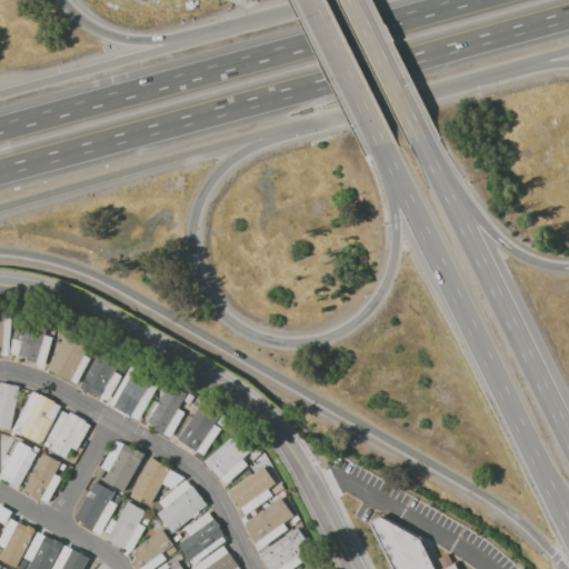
[(8,357),(0,356),(0,311),(10,312),(8,357)]
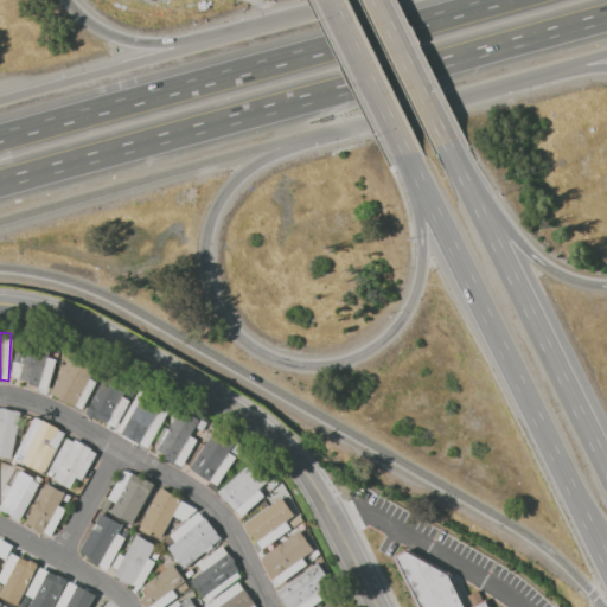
[(39,388),(30,384),(30,382),(20,379),(24,364),(14,362),(20,342),(50,350),(39,388)]
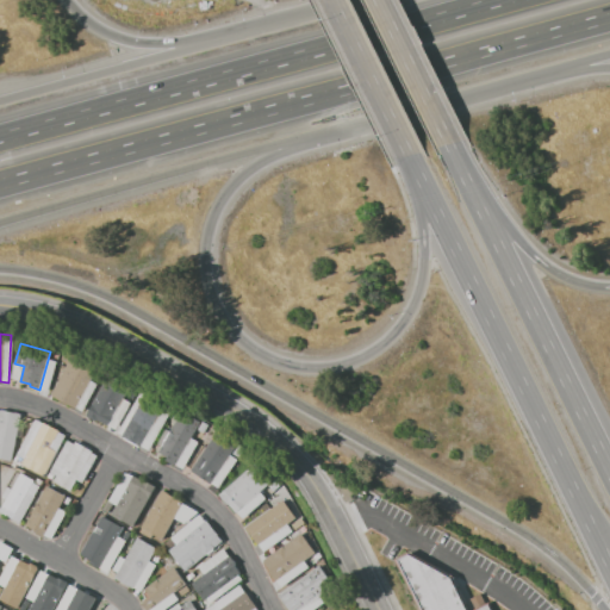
[(51,394),(70,356),(98,369),(92,379),(99,383),(85,411),(51,394)]
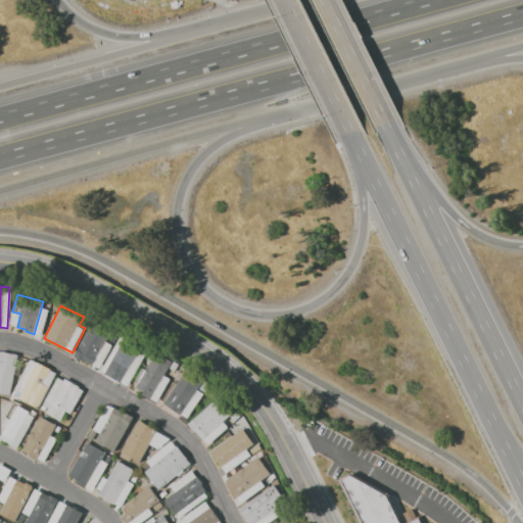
[(74,355),(86,334),(91,337),(98,326),(111,334),(106,342),(111,346),(98,370),(74,355)]
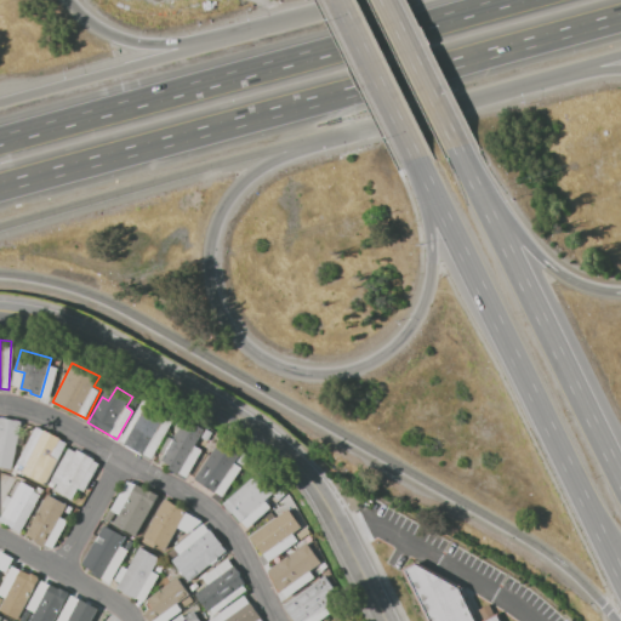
[(120,440),(144,399),(175,417),(149,459),(143,455),(142,457),(125,446),(126,444),(120,440)]
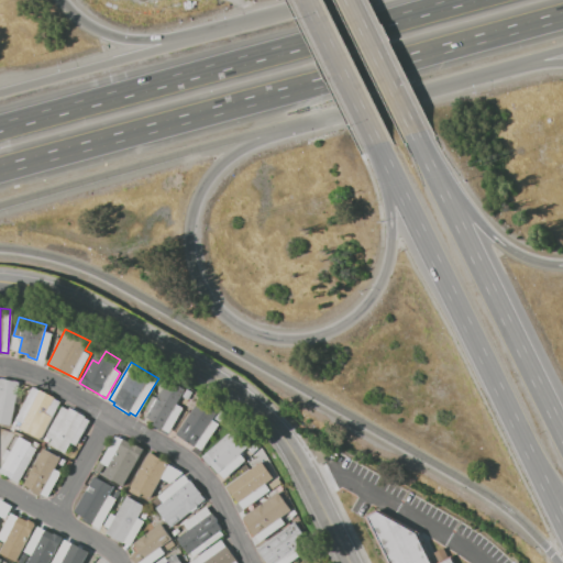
[(0,377),(20,382),(11,424),(0,422),(0,377)]
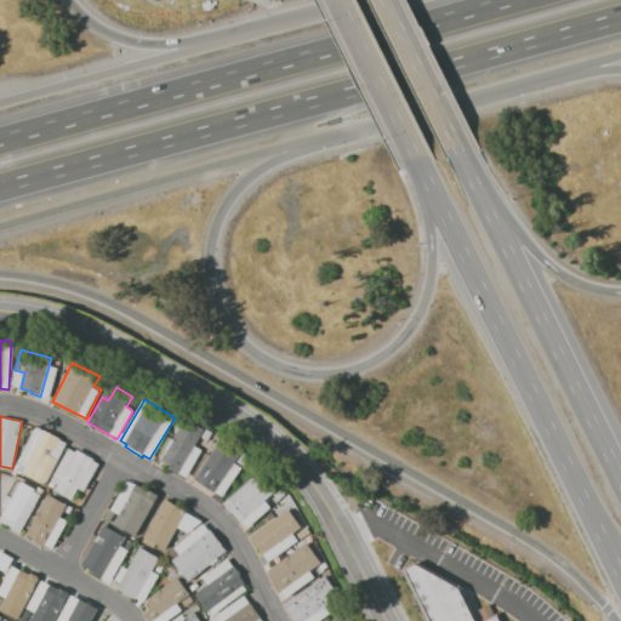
[(161,460),(165,454),(161,451),(170,438),(174,440),(186,420),(204,429),(193,446),(201,451),(186,478),(167,467),(170,465),(161,460)]
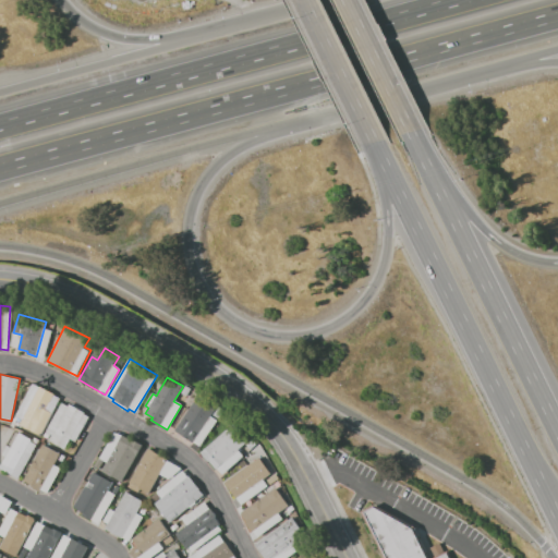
[(19,425),(22,419),(16,416),(33,384),(61,398),(41,436),(19,425)]
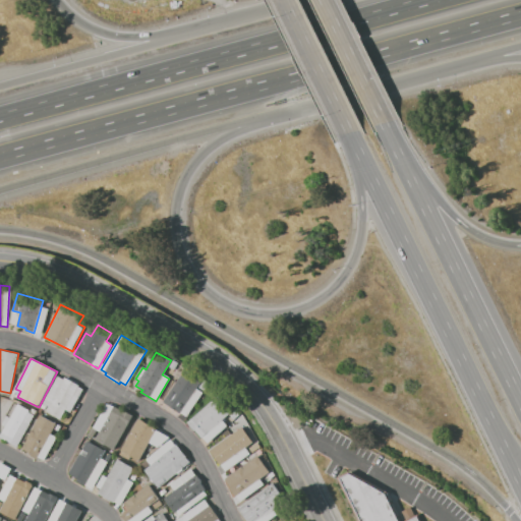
[(177,363),(173,369),(169,367),(173,360),(177,363)]
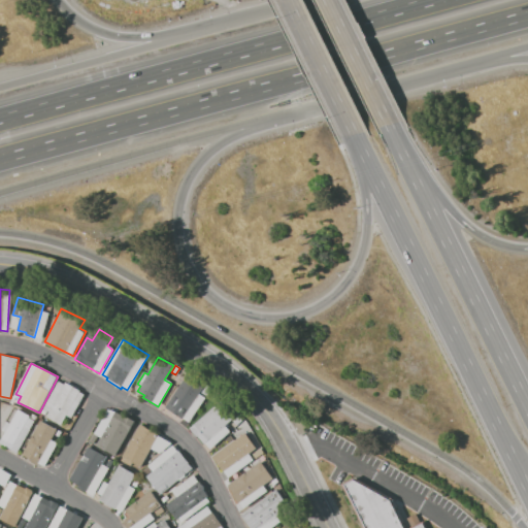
[(166,407),(189,372),(206,384),(199,394),(205,399),(189,423),(166,407)]
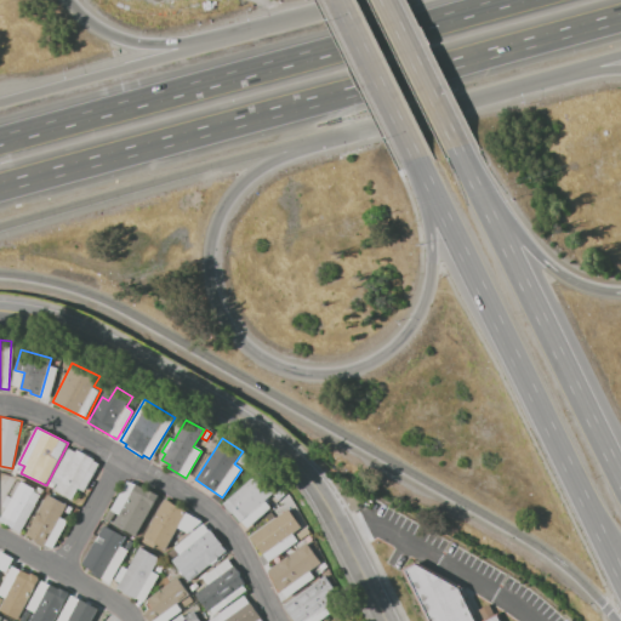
[(53,490),(57,484),(50,480),(68,448),(75,451),(77,449),(95,460),(93,461),(100,465),(85,491),(79,488),(72,501),(53,490)]
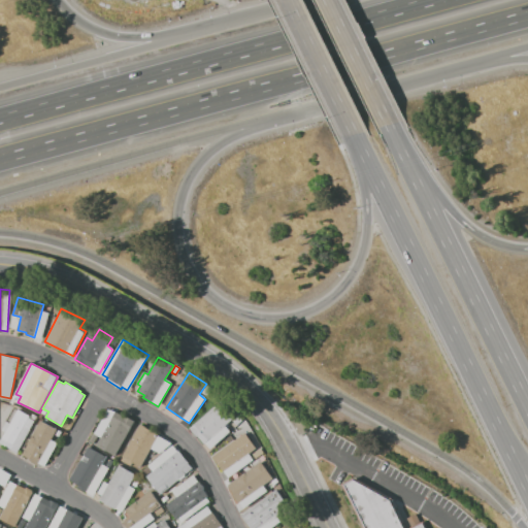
[(211,388),(206,396),(201,393),(206,385),(211,388)]
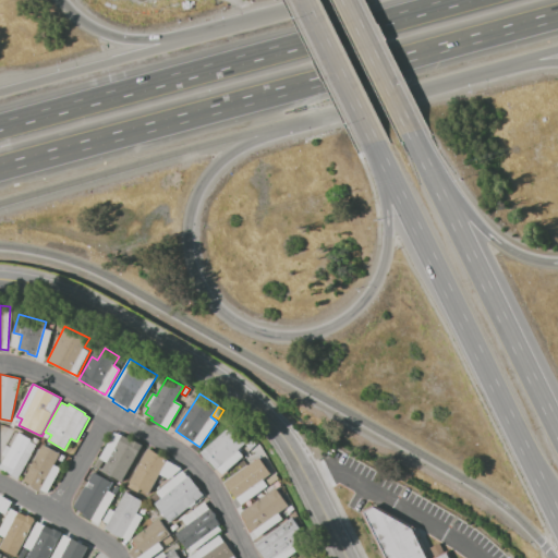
[(202,452),(232,424),(246,440),(239,448),(245,455),(222,475),(202,452)]
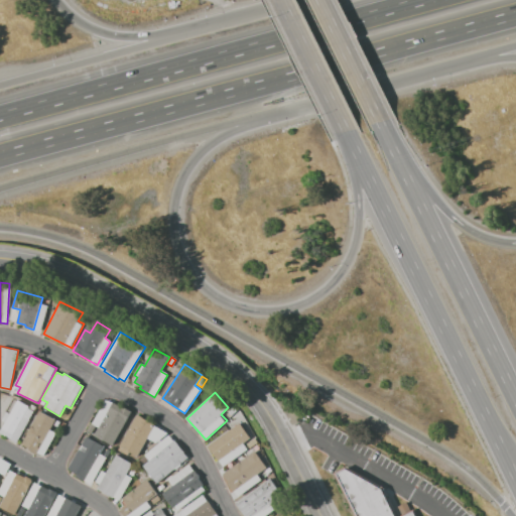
[(94,436),(99,427),(92,423),(106,398),(113,403),(114,401),(131,410),(111,445),(94,436)]
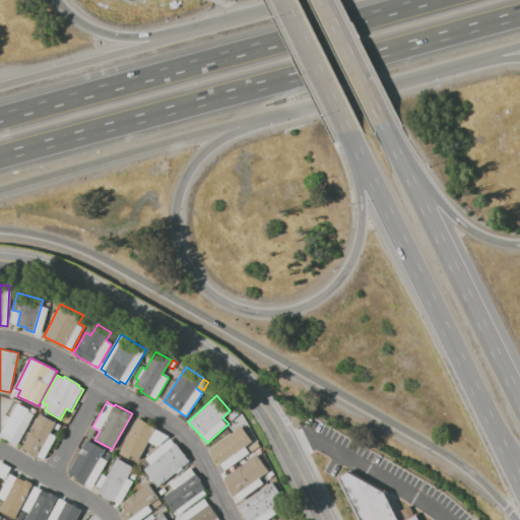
[(0,436),(0,434),(5,426),(1,424),(6,414),(10,416),(18,403),(28,408),(27,410),(35,415),(17,446),(0,436)]
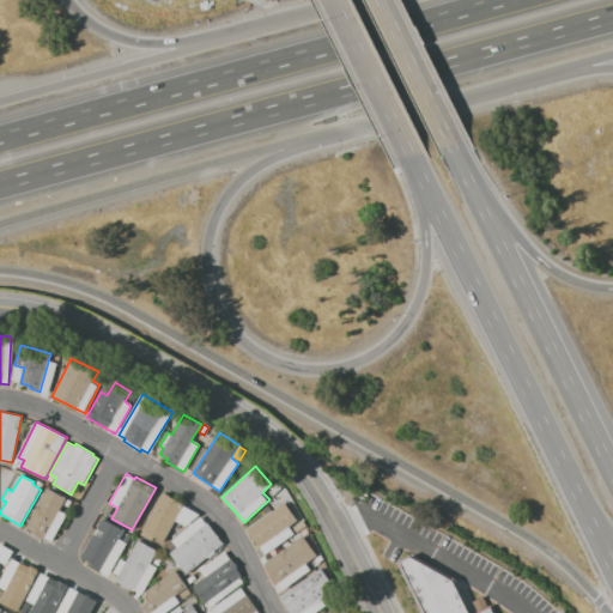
[(271,487),(275,484),(280,491),(275,495),(271,487)]
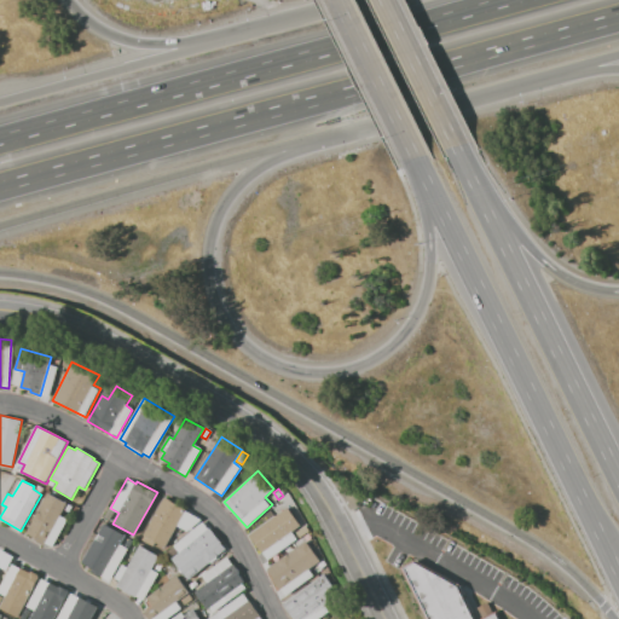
[(71,505),(69,512),(64,509),(62,514),(69,519),(53,548),(46,543),(45,545),(25,536),(48,493),(71,505)]
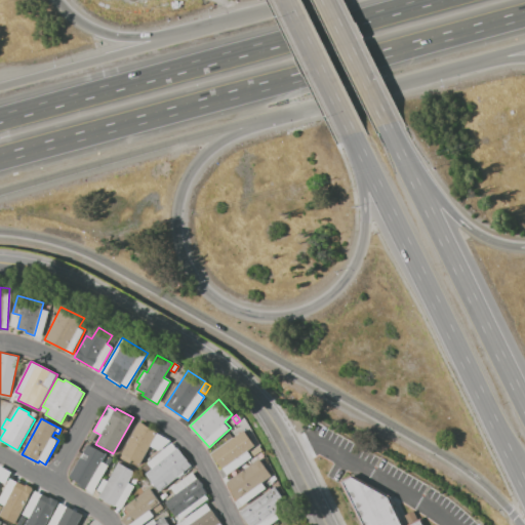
[(138,420),(172,440),(158,451),(150,446),(138,466),(119,454),(138,420)]
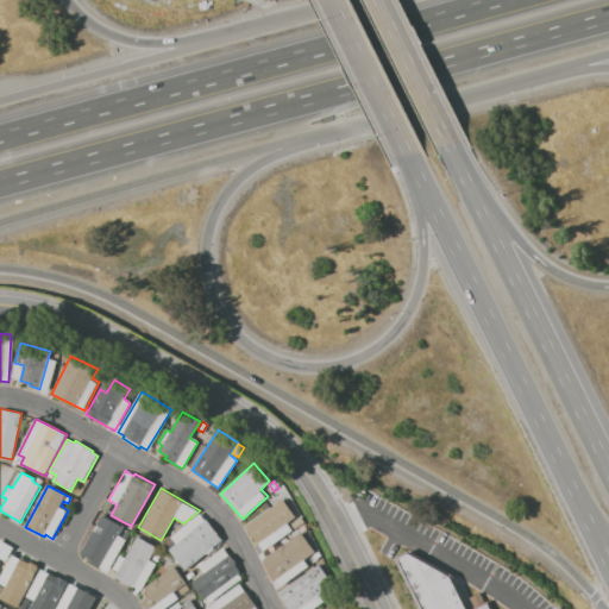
[(245,527),(284,498),(296,515),(287,523),(292,529),(263,551),(245,527)]
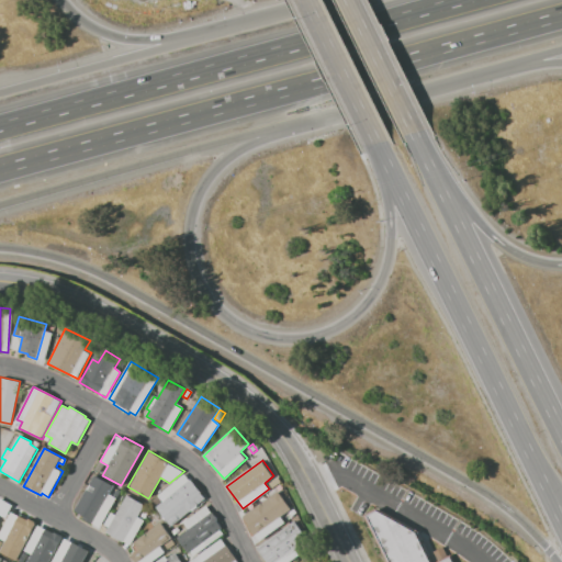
[(93,470),(98,461),(105,465),(101,473),(93,470)]
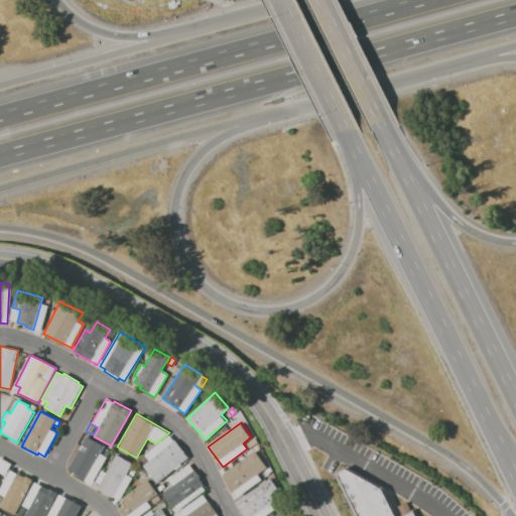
[(142,467),(149,461),(145,456),(170,434),(188,457),(183,462),(185,464),(174,473),(172,471),(156,484),(142,467)]
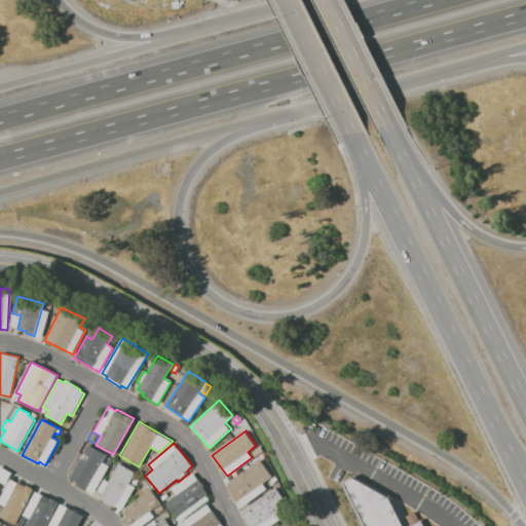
[(95,492),(87,488),(86,490),(73,483),(74,481),(68,477),(87,444),(113,459),(95,492)]
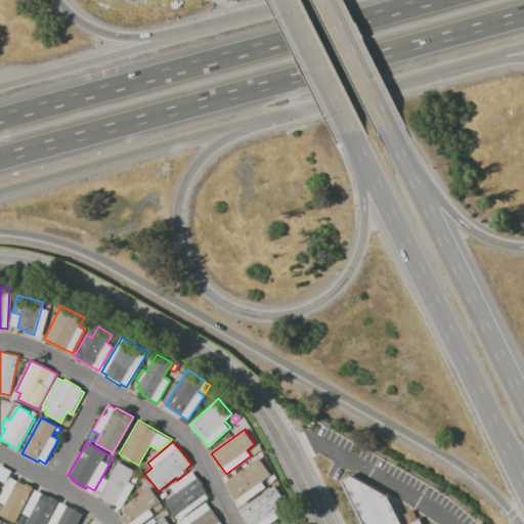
[(226,482),(260,457),(271,474),(261,481),(266,487),(243,505),(226,482)]
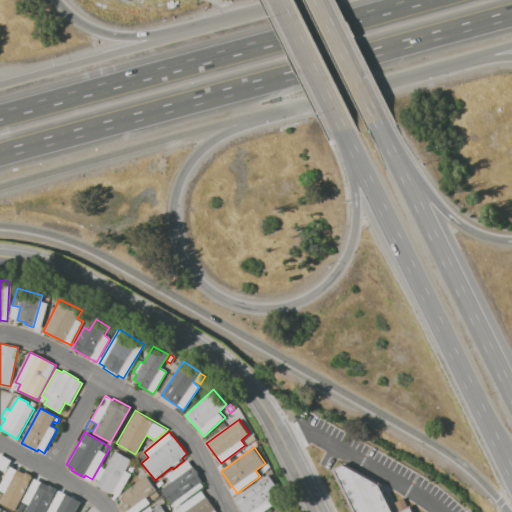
[(115,452),(131,461),(125,471),(131,474),(118,496),(96,484),(99,480),(94,477),(101,466),(105,469),(115,452)]
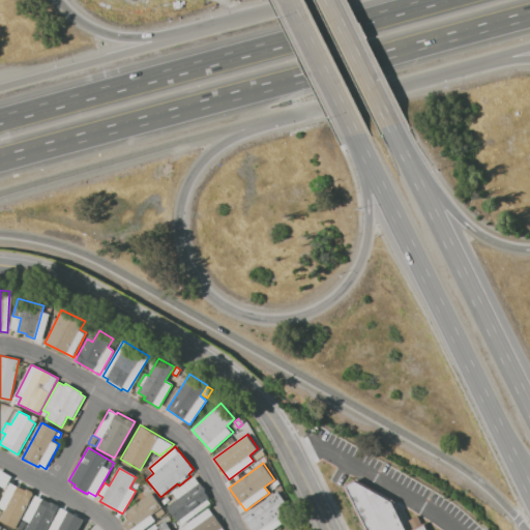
[(167,507),(178,499),(173,492),(196,476),(211,498),(208,500),(210,503),(183,523),(181,520),(177,522),(167,507)]
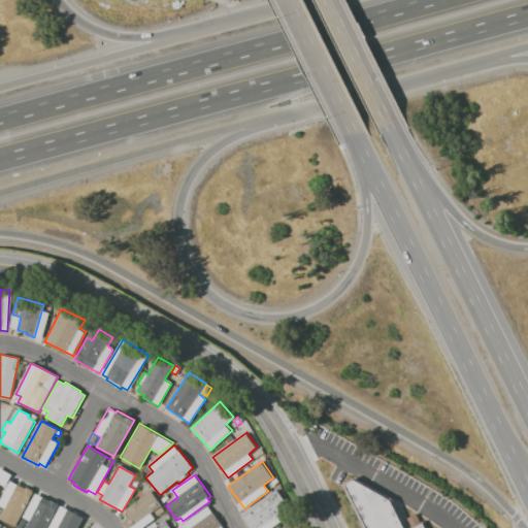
[(0,519),(0,517),(5,508),(0,505),(0,500),(10,481),(18,485),(18,484),(26,488),(28,487),(32,490),(33,492),(15,527),(0,519)]
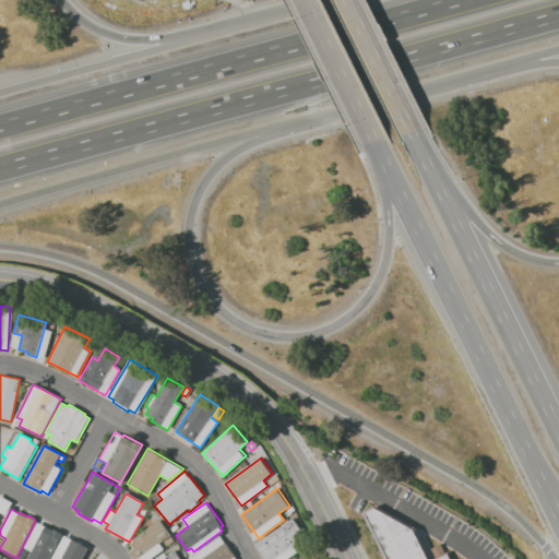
[(384,558),(363,514),(373,509),(414,531),(427,558),(384,558)]
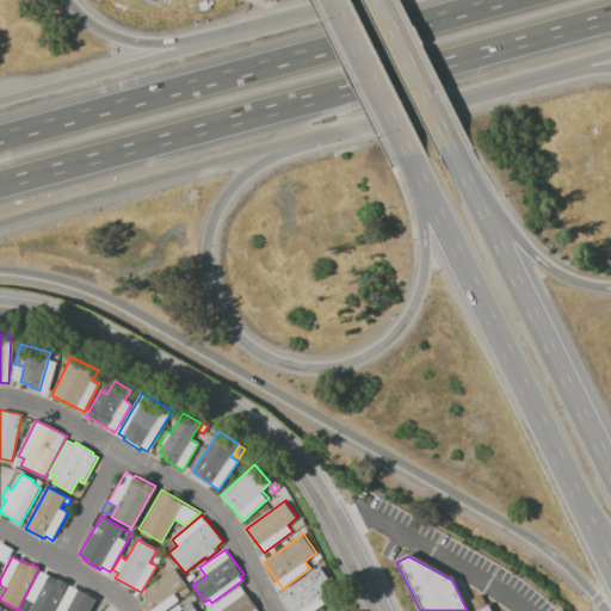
[(162,610),(147,610),(142,604),(152,598),(146,590),(176,568),(192,591),(181,598),(178,592),(174,594),(178,600),(162,610)]
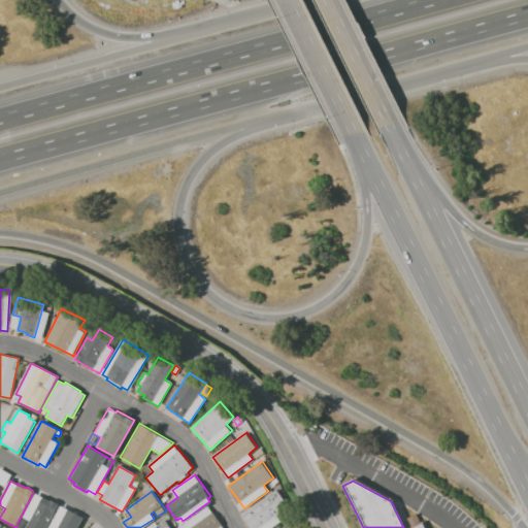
[(252,527),(242,515),(273,492),(287,508),(282,513),(286,519),(273,527),(252,527)]
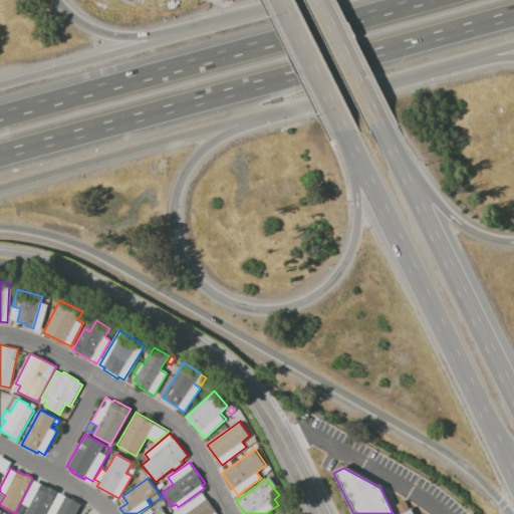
[(44,513),(25,513),(29,507),(22,503),(34,480),(41,484),(42,483),(49,487),(49,486),(57,491),(44,513)]
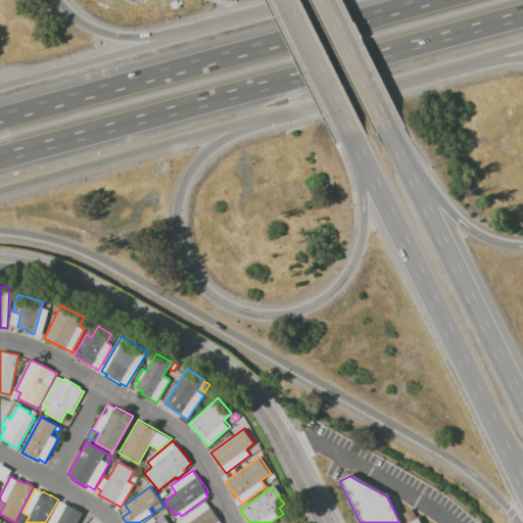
[(77,522),(48,522),(60,501),(66,505),(67,504),(83,512),(77,522)]
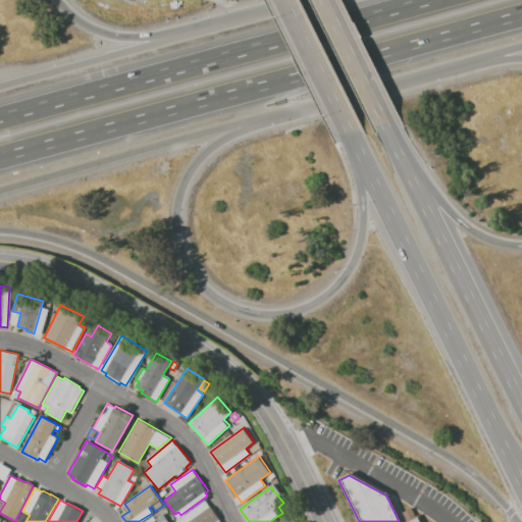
[(177,521),(206,501),(221,521),(177,521)]
